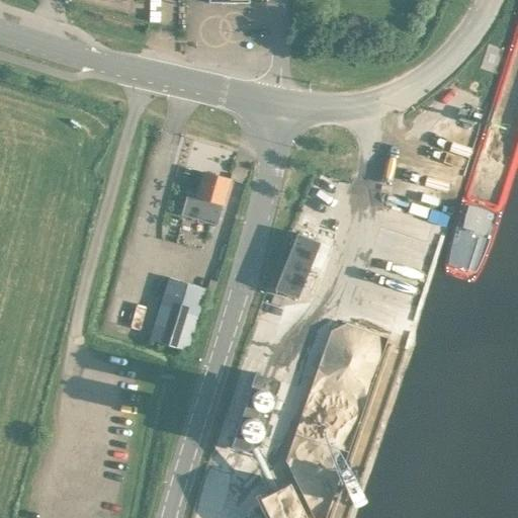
[(217,223),(229,178),(202,171),(196,193),(188,191),(181,212),(217,223)]
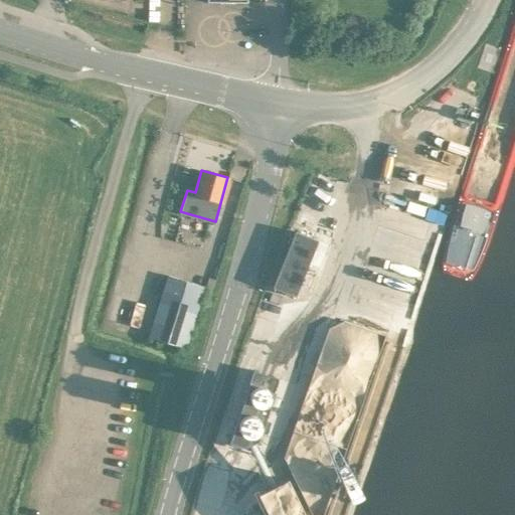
[(347,187),(324,178),(310,212),(333,222),(347,187)]
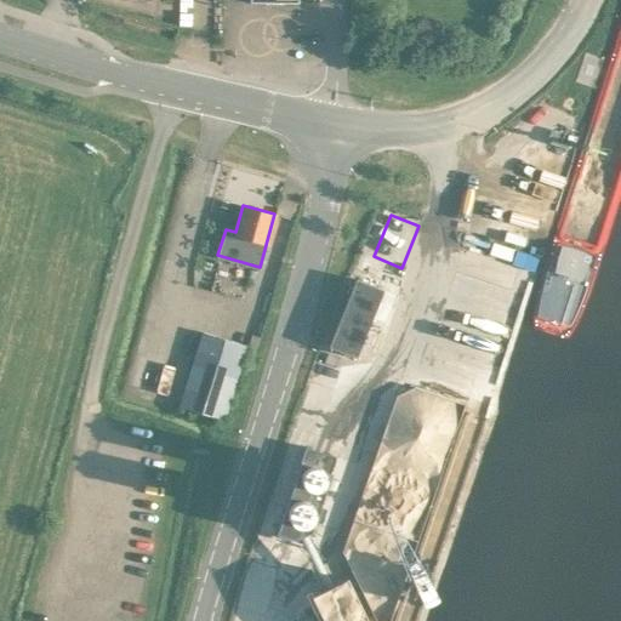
[(491,240),(489,251),(512,257),(516,245),(491,240)]
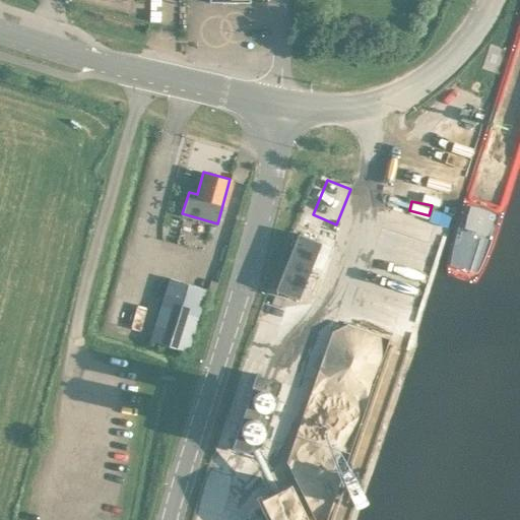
[(274,289),(298,299),(320,242),(298,233),(274,289)]
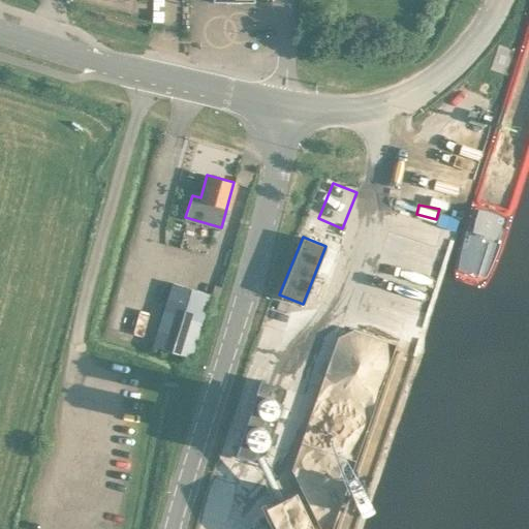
[(172,282),(152,347),(189,359),(209,293),(172,282)]
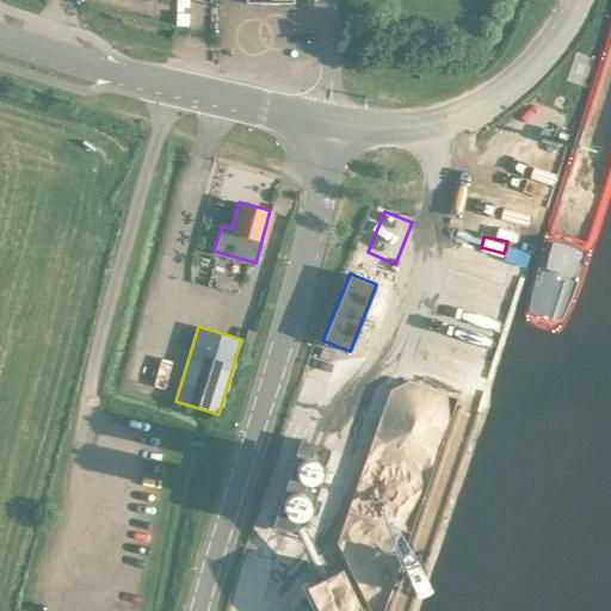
[(329,359),(333,351),(321,346),(318,355),(329,359)]
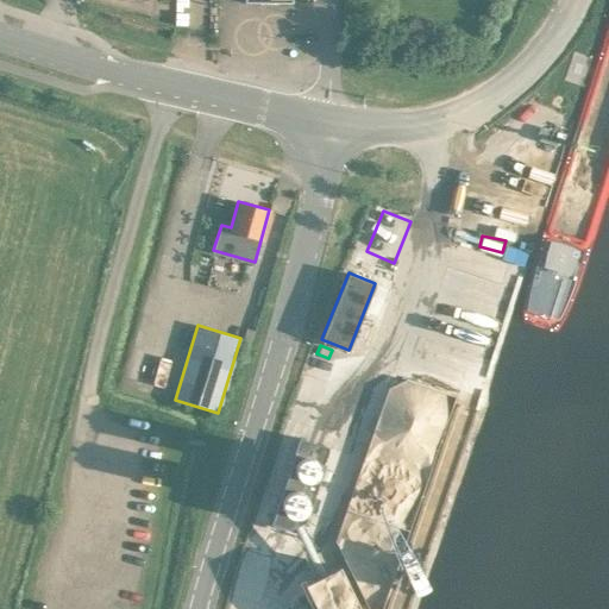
[(269,521),(299,532),(328,446),(299,437),(269,521)]
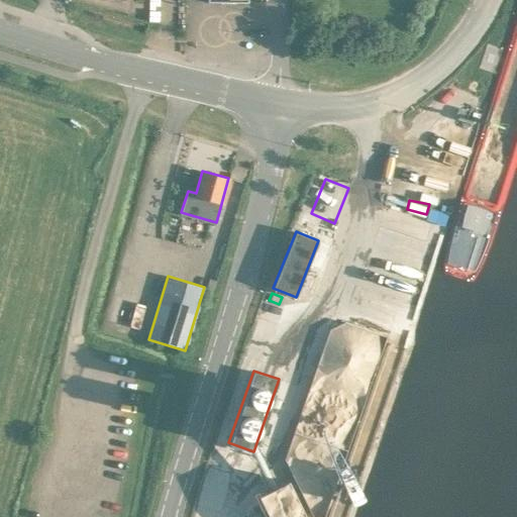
[(306,516),(288,479),(257,494),(268,516),(306,516)]
